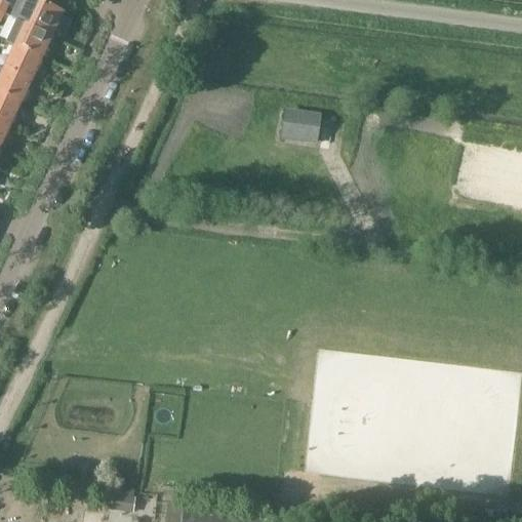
[(0,0),(0,9),(6,13),(11,3),(5,0),(0,0)]
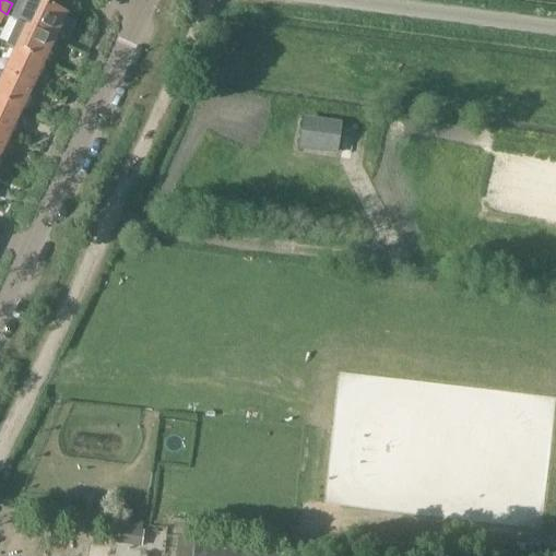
[(39,0),(30,22),(57,35),(68,10),(47,0),(39,0)]
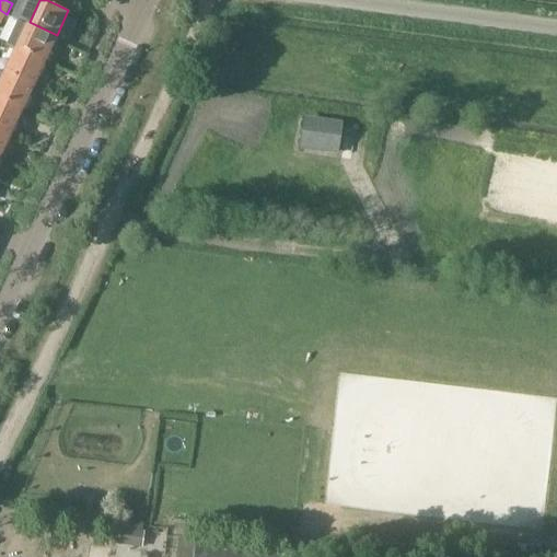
[(8,44),(16,48),(45,60),(57,35),(30,22),(28,23),(20,19),(8,44)]
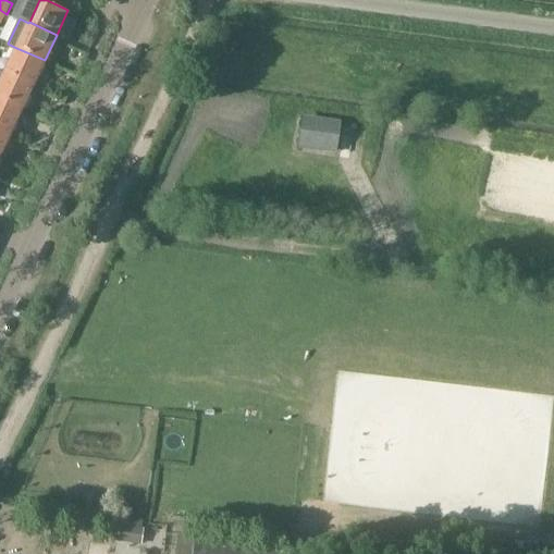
[(16,48),(7,69),(34,83),(45,60),(16,48)]
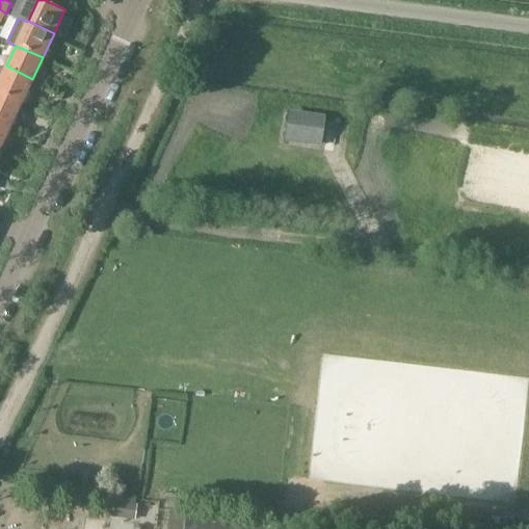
[(0,93),(21,103),(32,79),(6,65),(4,70),(0,68),(0,93)]
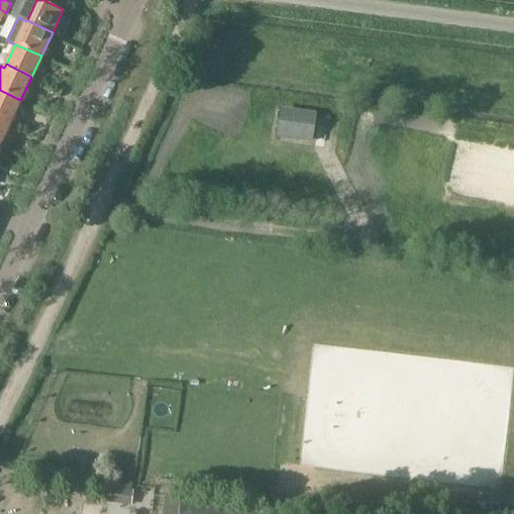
[(0,116),(10,122),(20,100),(0,90),(0,116)]
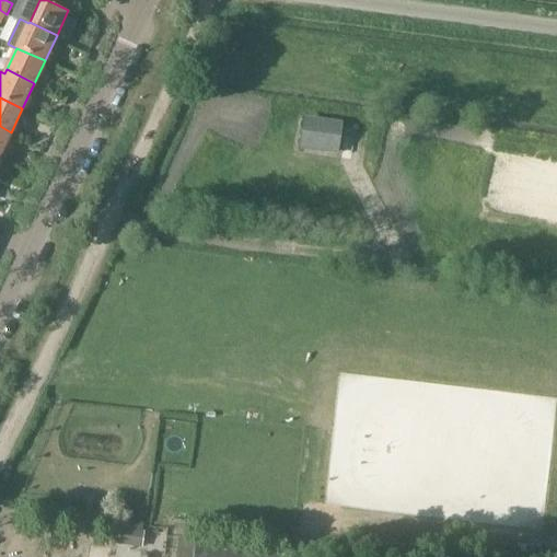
[(305,115),(301,148),(340,153),(345,122),(305,115)]
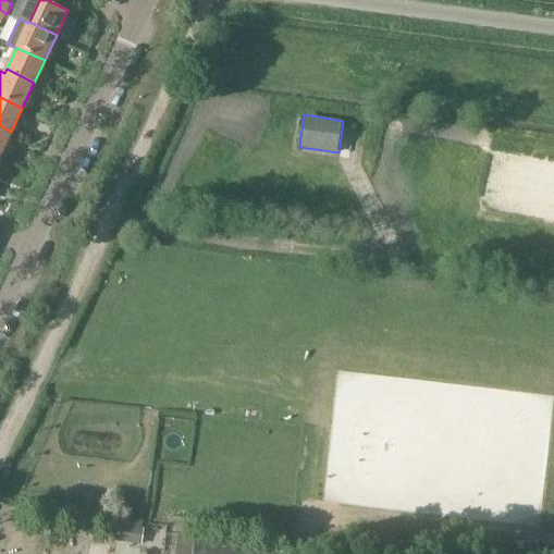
[(0,152),(1,154),(11,132),(0,125),(0,152)]
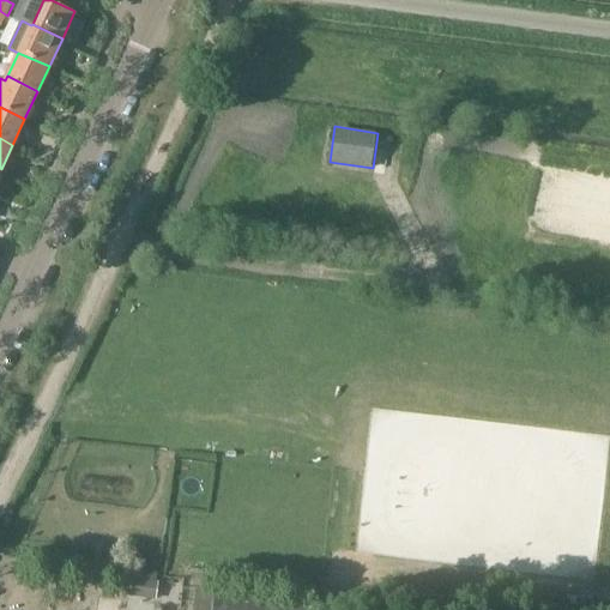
[(126,593),(157,598),(158,580),(127,578),(126,593)]
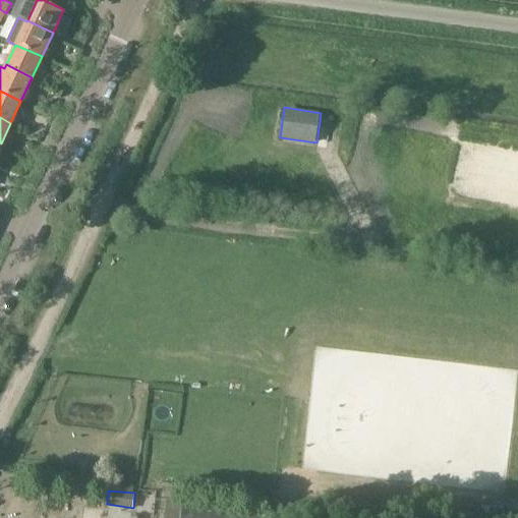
[(180,517),(271,517),(272,510),(183,501),(180,517)]
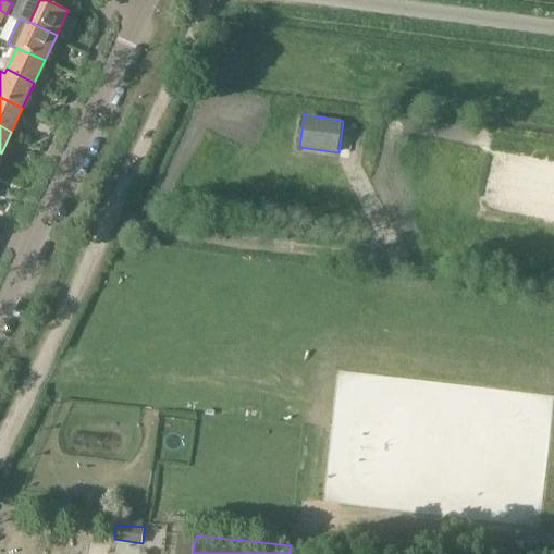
[(297,543),(295,553),(308,553),(310,544),(297,543)]
